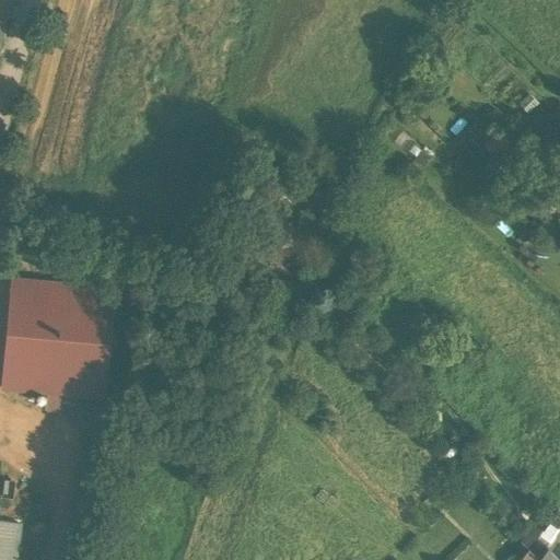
[(107,400),(116,288),(12,280),(3,392),(107,400)]
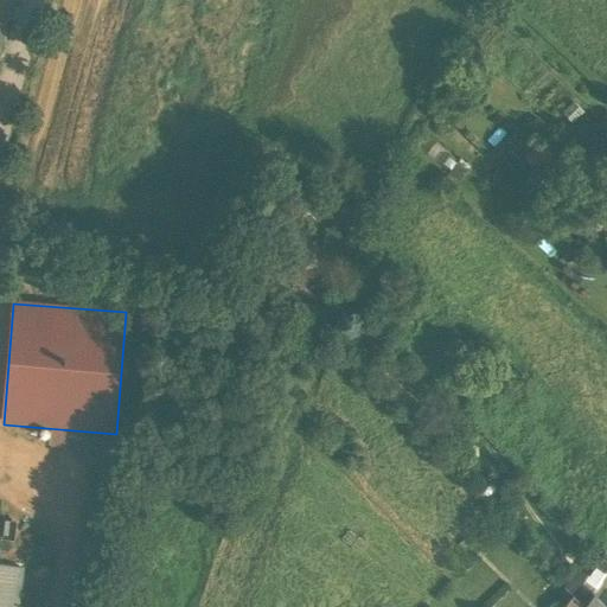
[(606,555),(596,545),(568,592),(573,596),(583,606),(592,595),(598,600),(606,585),(606,555)]
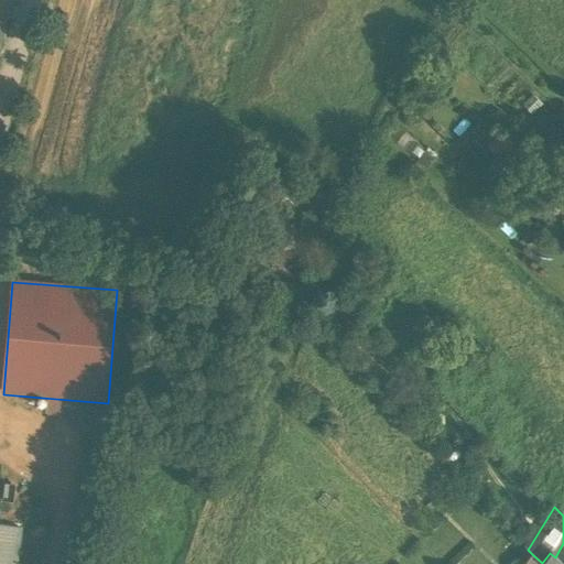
[(15,563),(21,528),(0,524),(0,563),(15,563)]
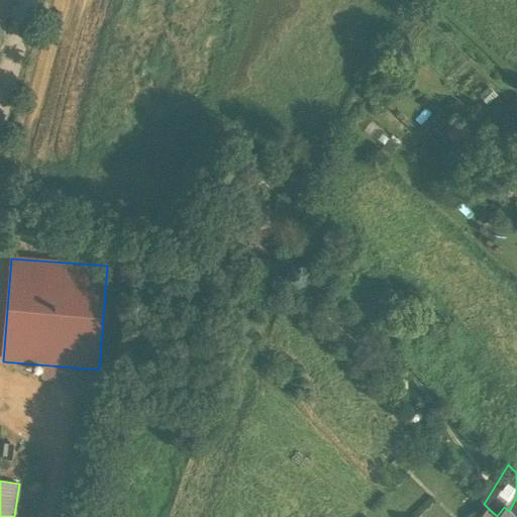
[(515,516),(509,511),(504,507),(497,516),(515,516)]
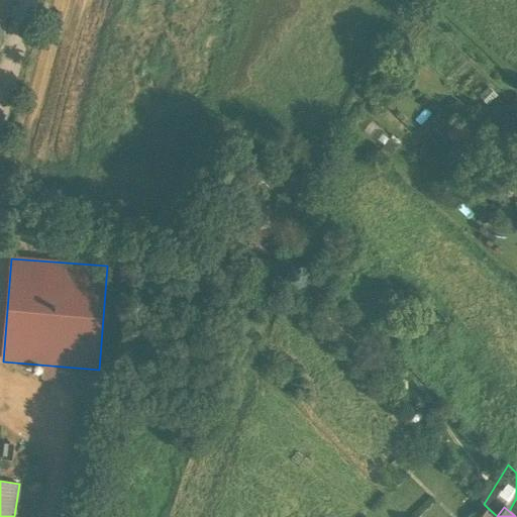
[(497,516),(488,508),(482,516),(497,516)]
